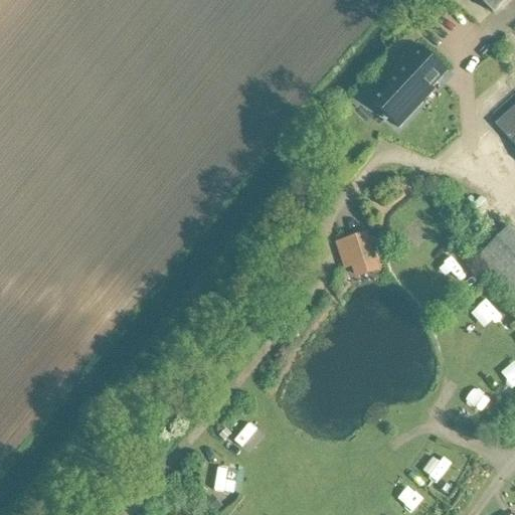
[(478,0),(493,14),(506,0),(478,0)]
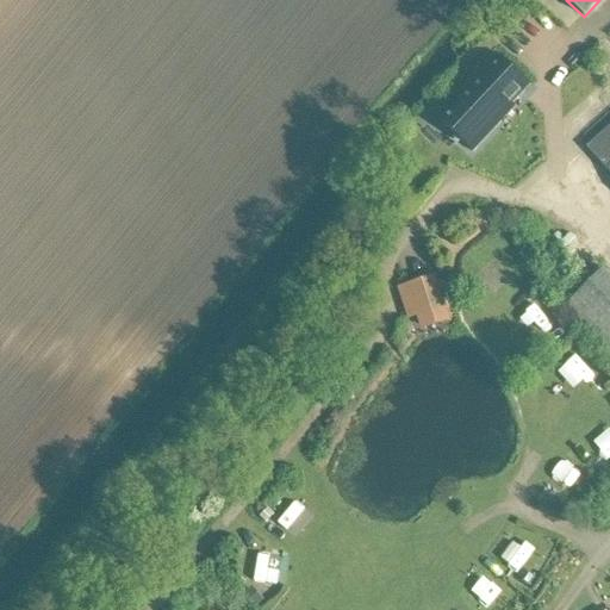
[(491,62),(435,129),(473,161),(514,113),(509,110),(526,92),(491,62)]
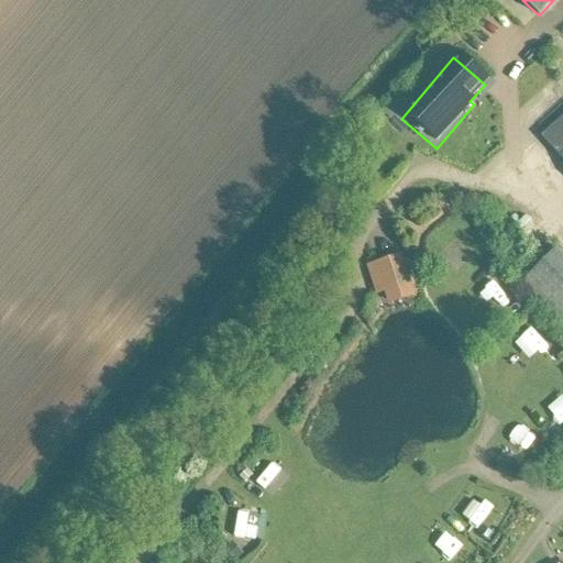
[(562,114),(541,134),(562,158),(562,114)]
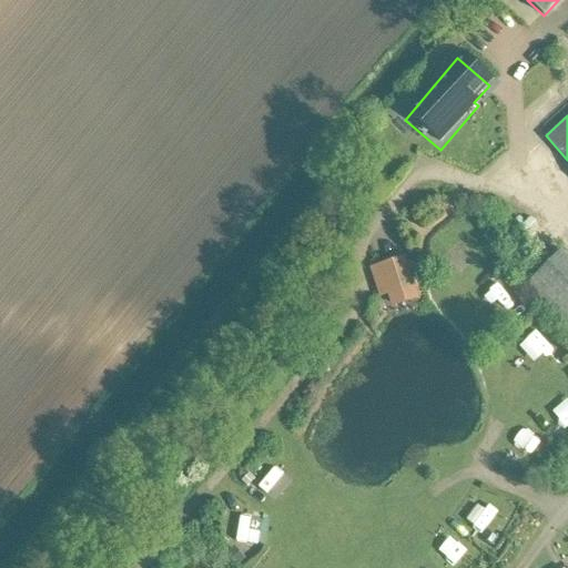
[(526,283),(567,328),(567,257),(561,251),(526,283)]
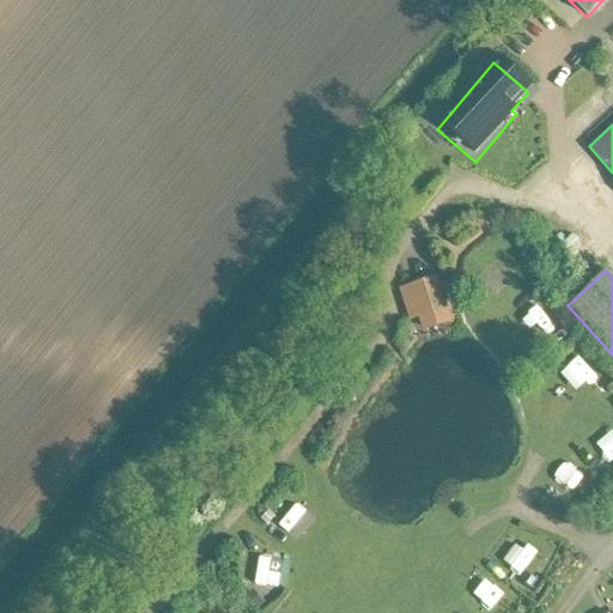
[(438,279),(400,291),(410,322),(419,319),(424,333),(453,325),(438,279)]
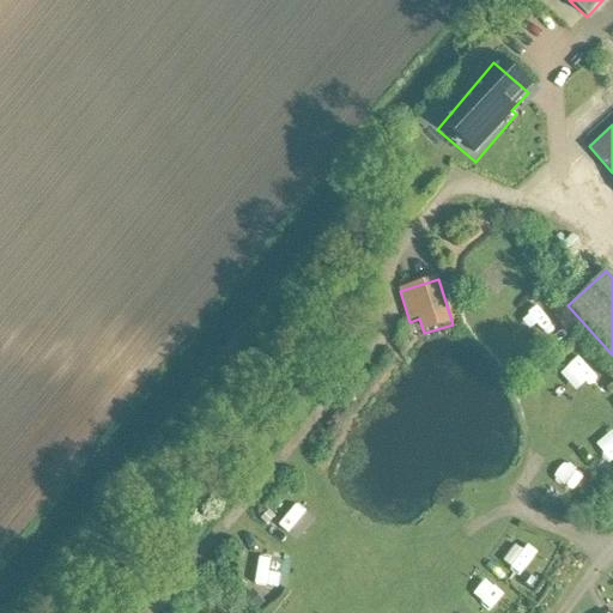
[(299,502),(280,523),(298,540),(317,519),(299,502)]
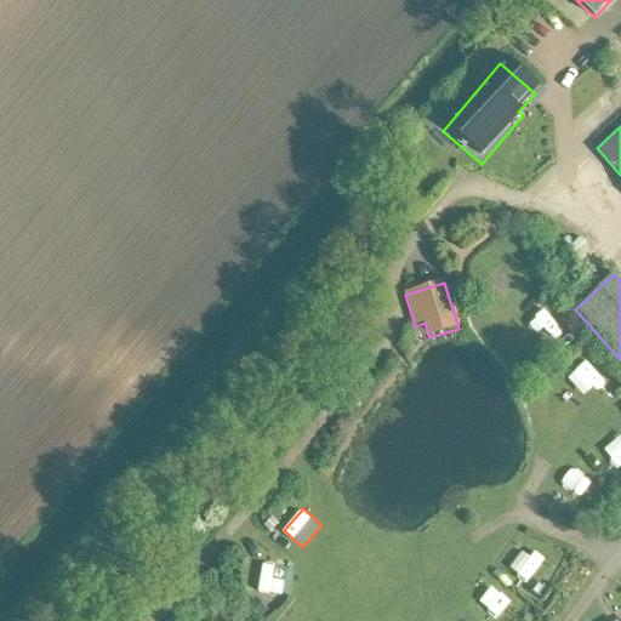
[(274,518),(265,527),(271,533),(280,524),(274,518)]
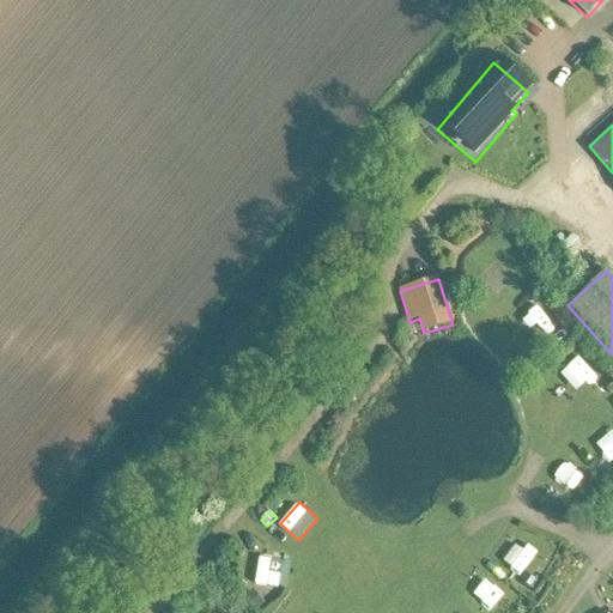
[(522,575),(538,552),(528,545),(511,568),(522,575)]
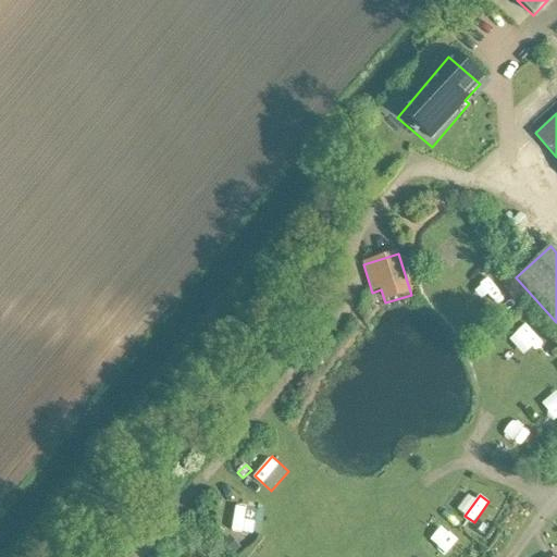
[(484,522),(477,532),(483,536),(491,527),(484,522)]
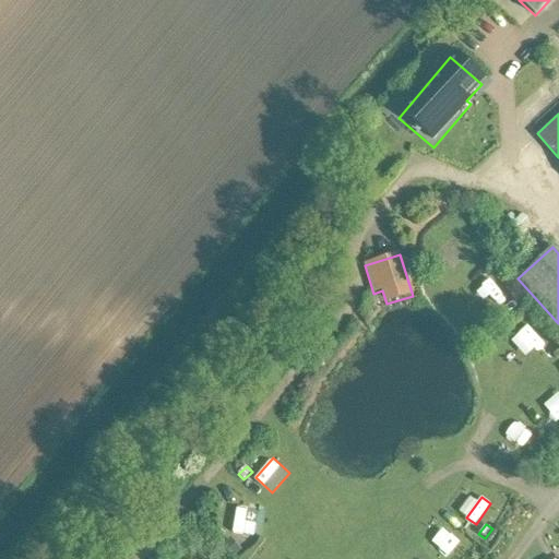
[(232,558),(234,558),(242,552),(230,539),(222,548),(232,558)]
